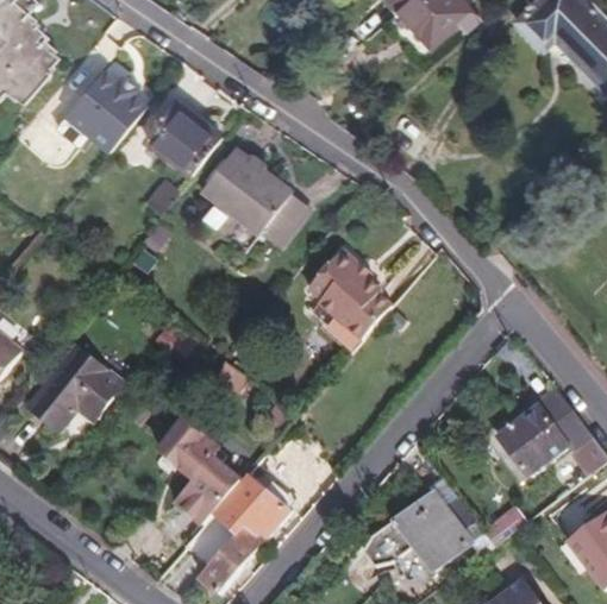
[(22,96),(55,55),(29,31),(36,21),(25,13),(33,4),(29,0),(0,0),(0,89),(4,93),(8,86),(22,96)]
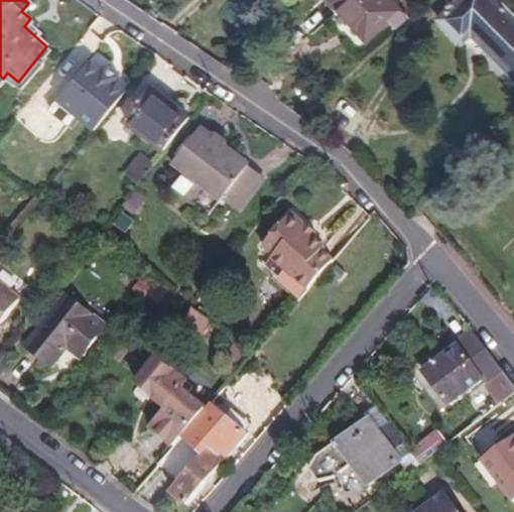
[(394,25),(405,15),(391,0),(330,0),(362,37),(387,17),(394,25)]
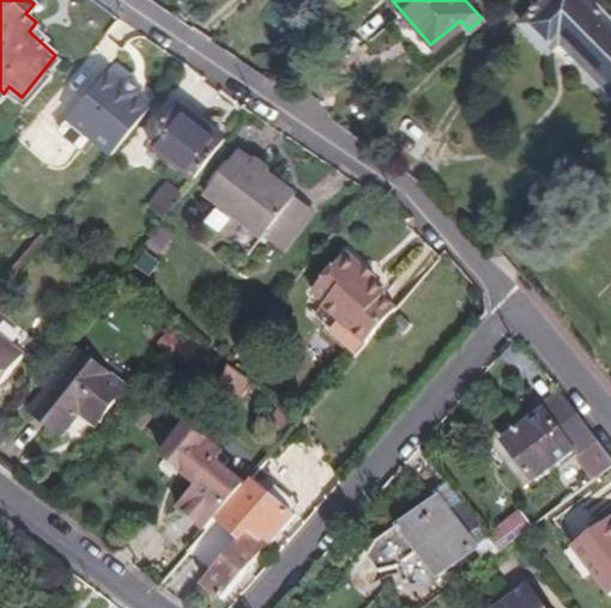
[(610,17),(593,0),(536,0),(519,18),(548,46),(560,35),(610,86),(610,17)]
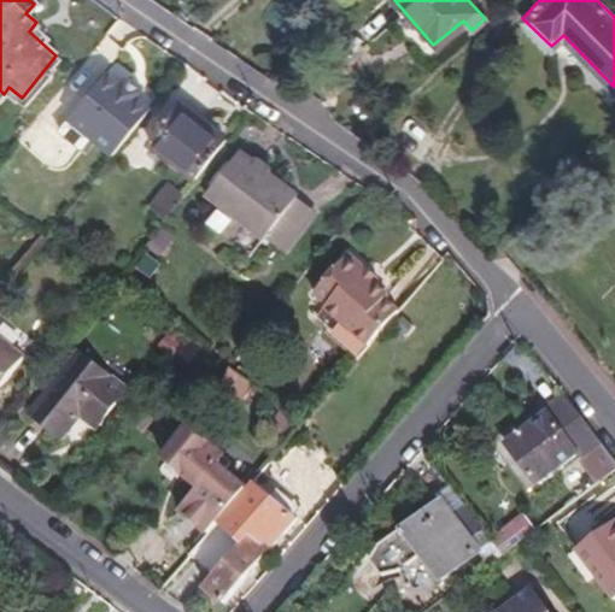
[(109,151),(145,106),(130,94),(136,87),(121,74),(115,82),(101,70),(54,128),(77,146),(87,134),(109,151)]
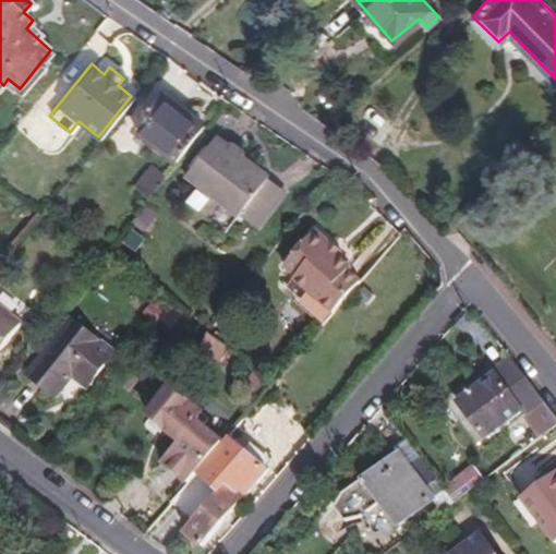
[(177,158),(204,122),(160,87),(132,123),(177,158)]
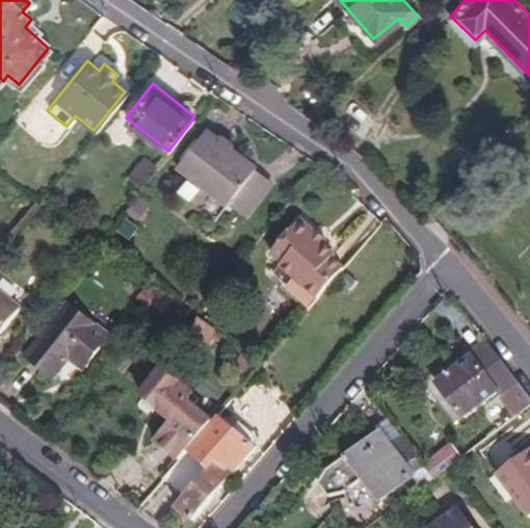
[(227,203),(254,167),(204,126),(176,161),(227,203)]
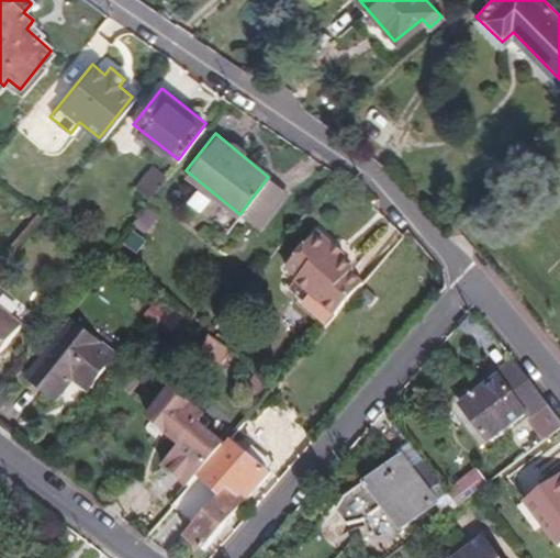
[(135,186),(148,197),(166,174),(152,164),(135,186)]
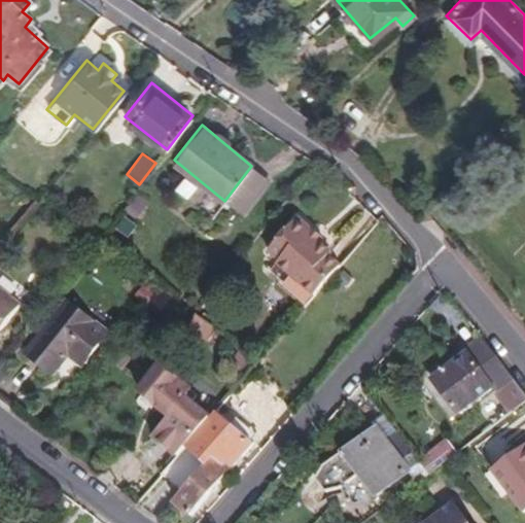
[(268,179),(251,166),(224,201),(241,213),(268,179)]
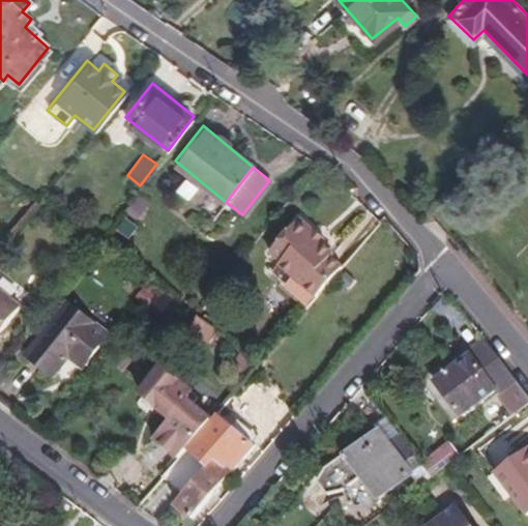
[(153,198),(143,191),(127,209),(139,217),(153,198)]
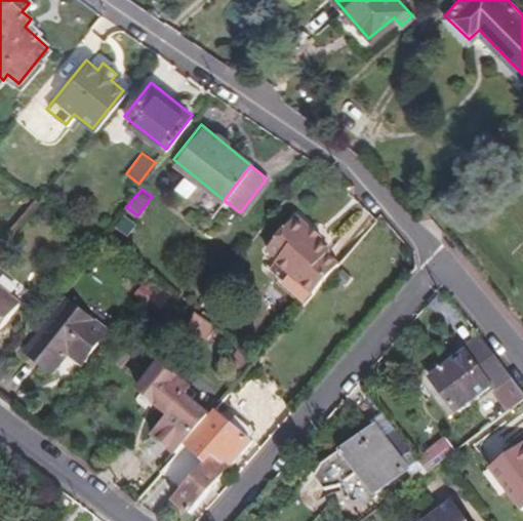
[(304,310),(338,270),(326,257),(328,255),(319,245),(307,235),(311,230),(296,216),(267,249),(277,258),(265,273),(304,310)]
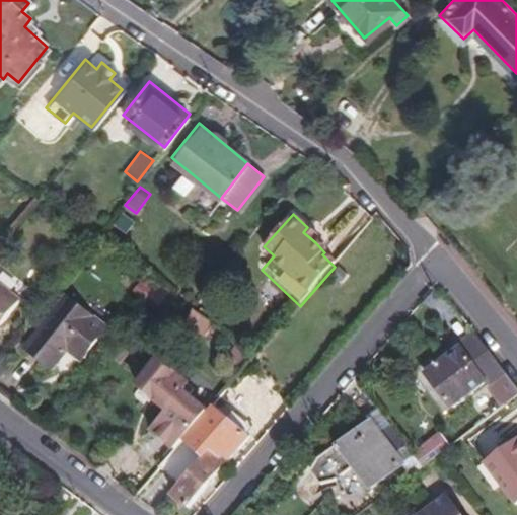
[(303,232),(315,242),(319,238),(307,227),(303,232)]
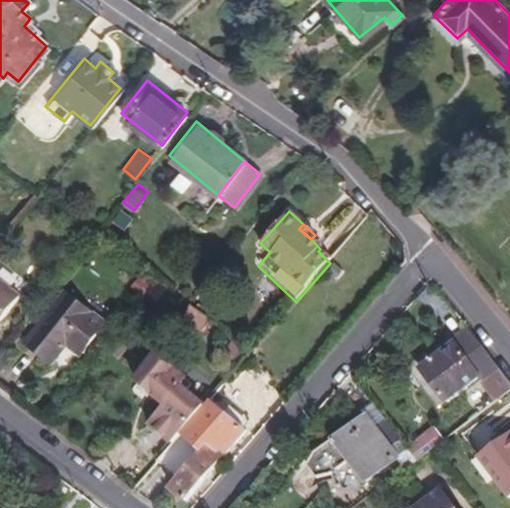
[(139,290),(148,279),(140,273),(131,284),(139,290)]
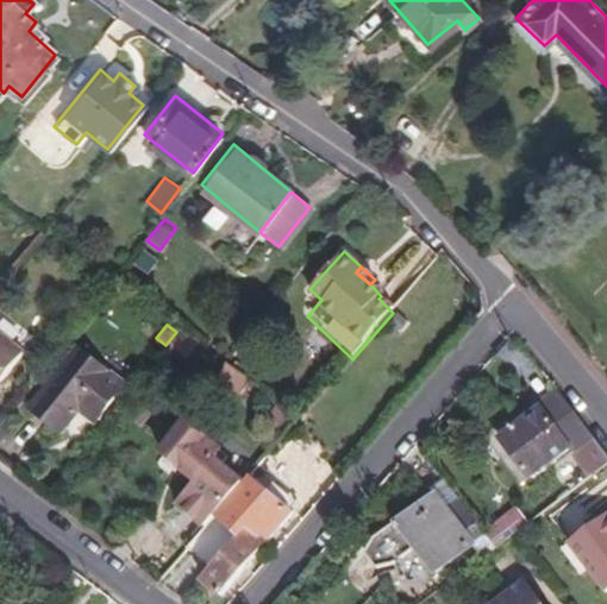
[(201,338),(185,326),(170,343),(187,356),(201,338)]
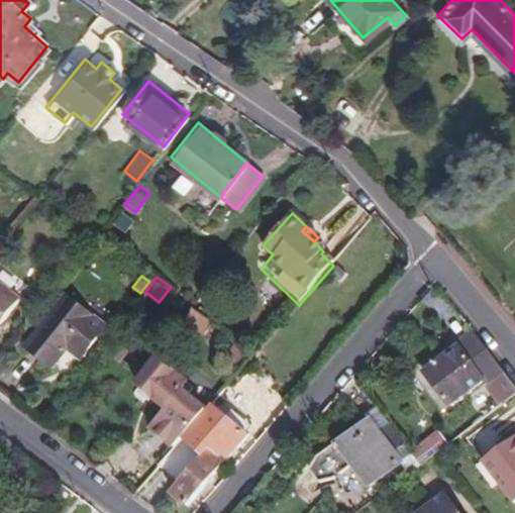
[(0,314),(17,294),(0,280),(0,314)]
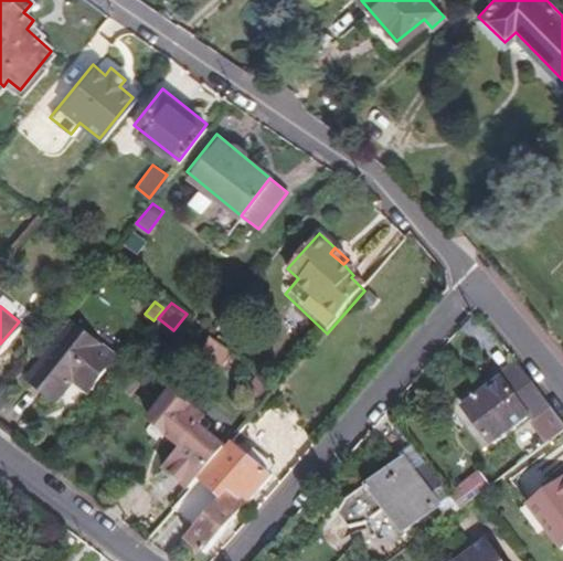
[(87,384),(113,353),(68,318),(24,374),(51,395),(71,370),(87,384)]
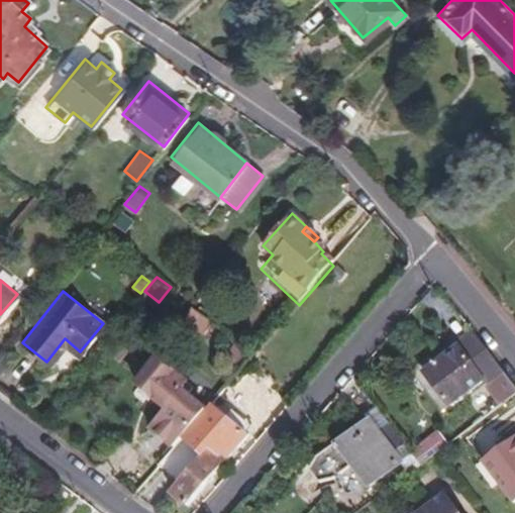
[(194,305),(212,321),(214,319),(196,303),(194,305)]
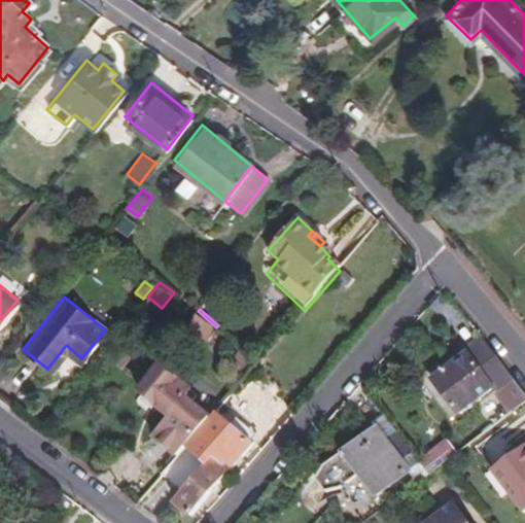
[(208,337),(216,327),(198,311),(190,320),(208,337)]
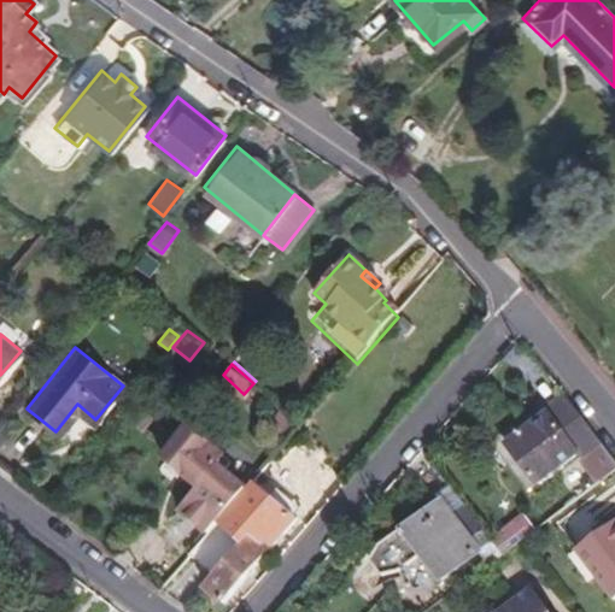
[(580,457),(601,442),(566,396),(504,442),(532,483),(577,452),(580,457)]
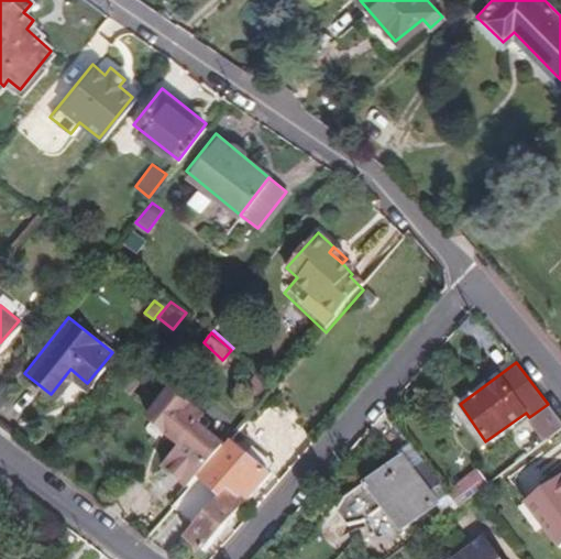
[(193,479),(231,436),(205,412),(210,406),(176,375),(150,405),(184,435),(166,456),(193,479)]
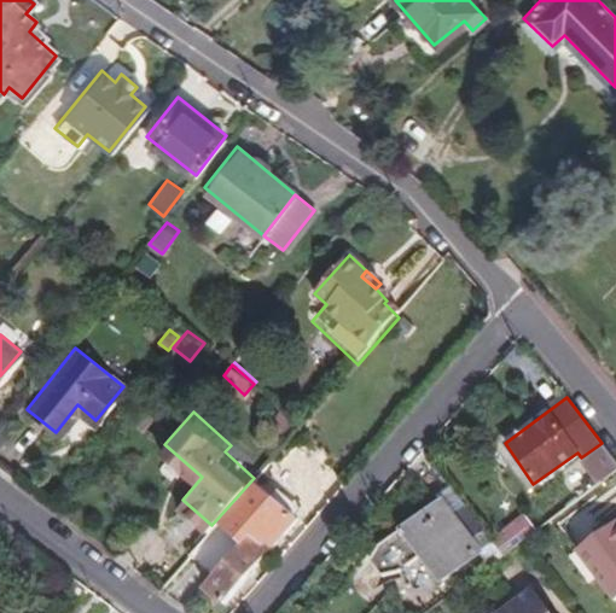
[(597,480),(615,467),(615,463),(602,443),(581,457),(597,480)]
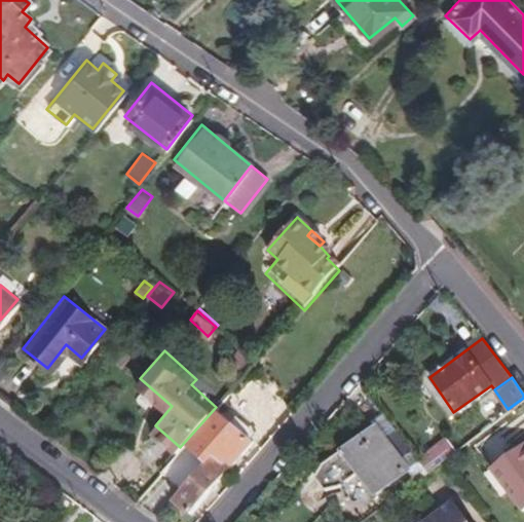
[(180,447),(165,464),(185,482),(211,453),(227,468),(257,434),(221,402),(216,407),(180,447)]
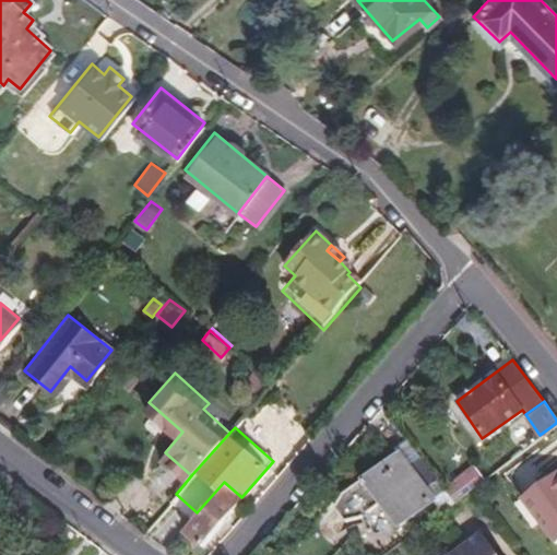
[(424,489),(433,484),(412,450),(402,457),(398,450),(362,476),(342,491),(332,504),(343,518),(360,514),(377,500),(393,523),(430,499),(424,489)]
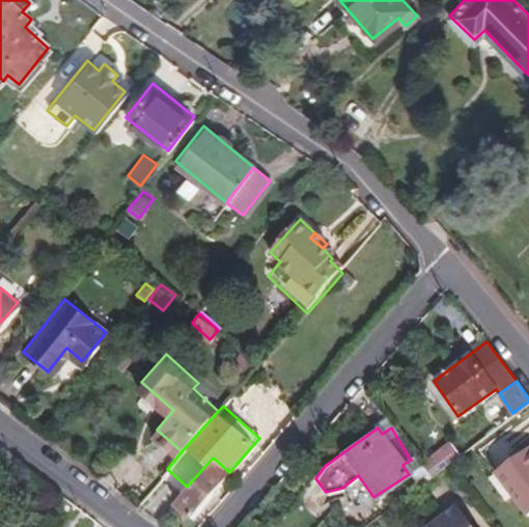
[(435,469),(460,452),(450,438),(425,455),(435,469)]
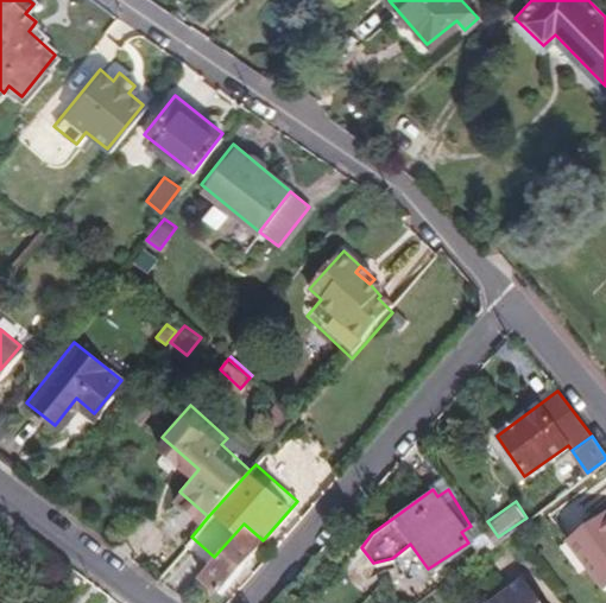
[(605,508),(566,539),(604,590),(605,588),(605,508)]
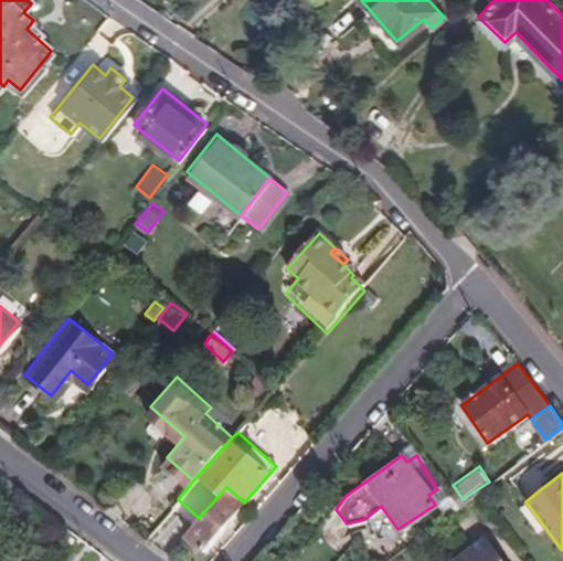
[(199,518),(191,528),(208,542),(244,503),(226,487),(199,518)]
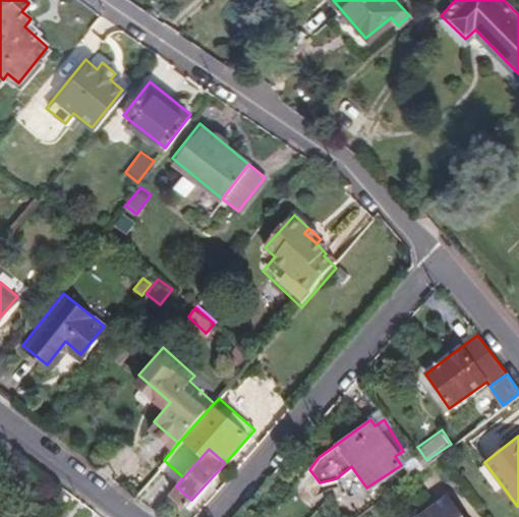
[(450,516),(440,500),(411,516),(450,516)]
